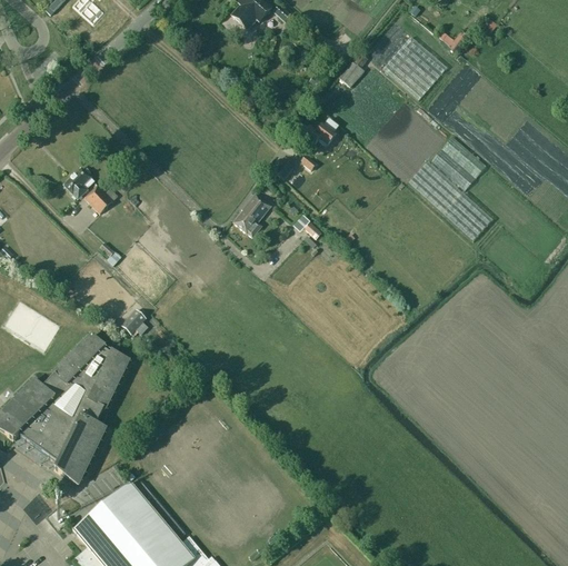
[(78,0),(75,3),(79,9),(85,13),(93,22),(102,12),(105,10),(93,0),(78,0)]
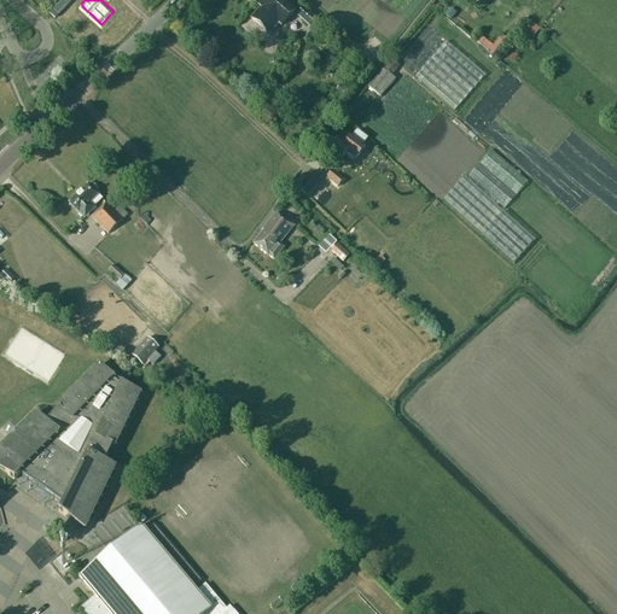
[(262,0),(260,3),(262,5),(252,16),(269,31),(279,21),(281,23),(295,9),(285,0),(262,0)]
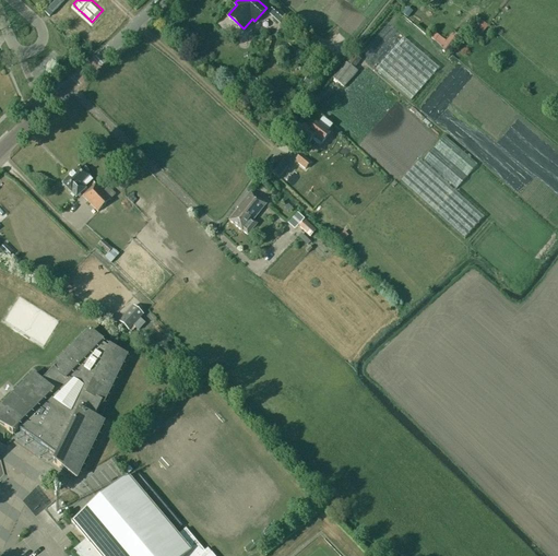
[(286,16),(275,7),(274,6),(270,12),(281,22),(286,16)]
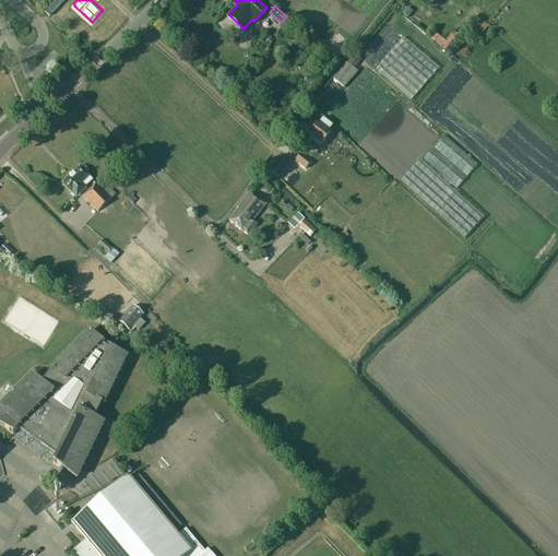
[(407,6),(403,10),(408,14),(413,10),(407,6)]
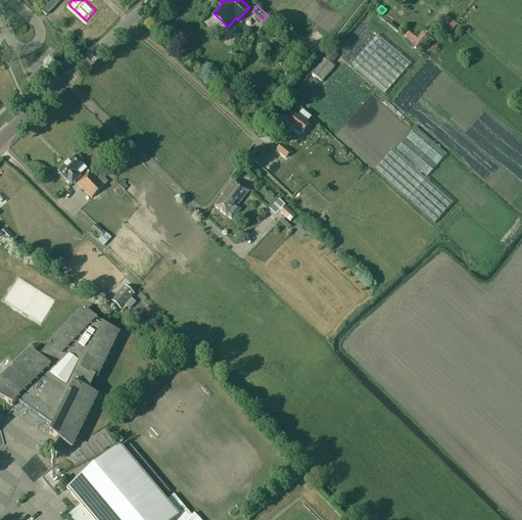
[(448,14),(438,27),(446,34),(457,21),(448,14)]
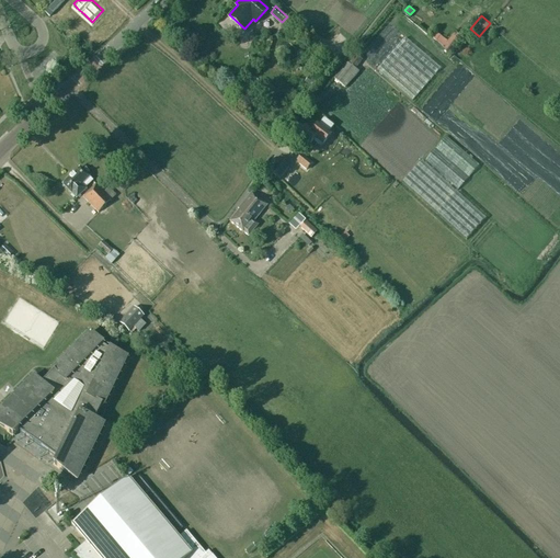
[(434,27),(431,33),(444,44),(443,44),(448,49),(461,34),(456,30),(447,38),(434,27)]
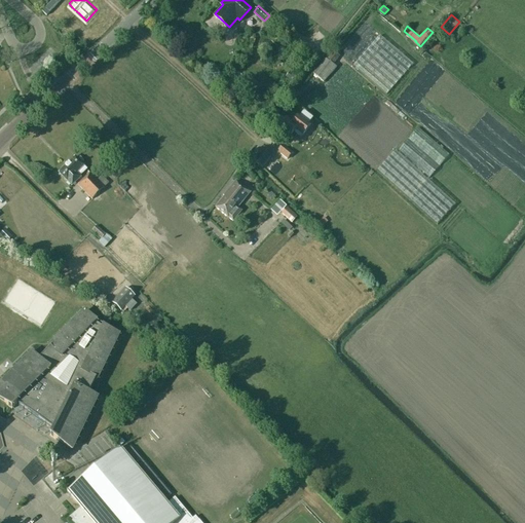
[(412,61),(379,33),(353,63),(386,91),(412,61)]
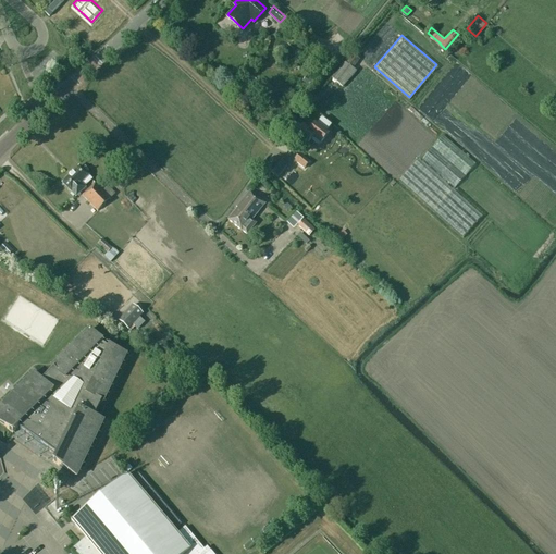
[(351,68),(353,65),(359,57),(351,50),(343,61),(351,68)]
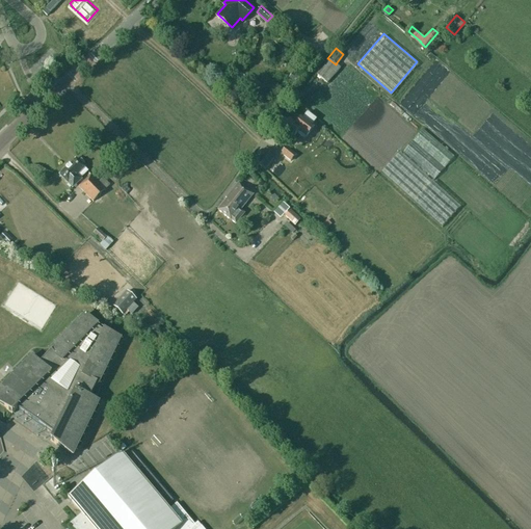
[(336,64),(327,58),(317,72),(327,80),(340,65),(337,62),(336,64)]
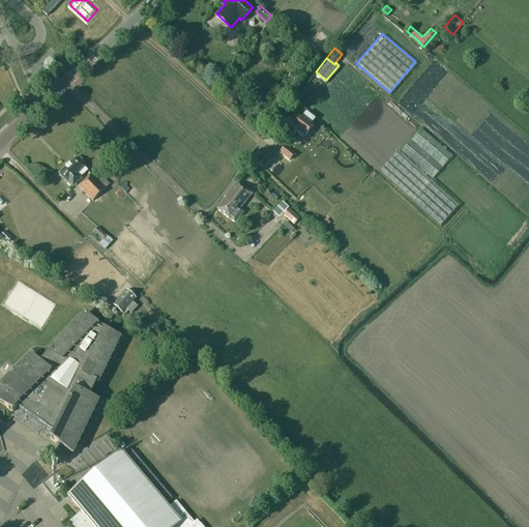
[(298,74),(291,68),(288,75),(295,80),(298,74)]
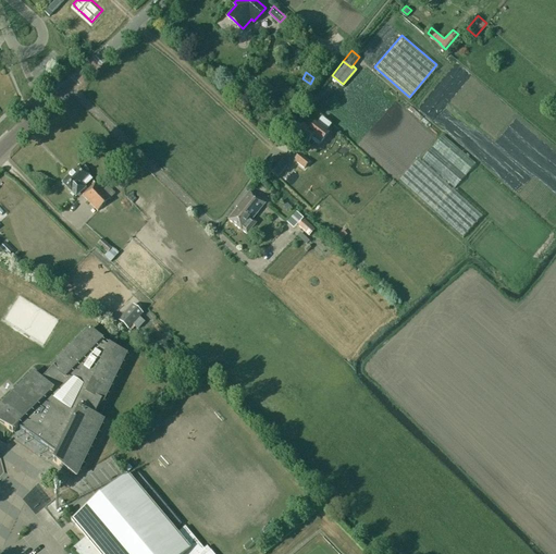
[(304,122),(295,132),(307,142),(312,135),(321,142),(330,130),(328,128),(332,123),(322,114),(318,121),(316,120),(310,127),(304,122)]
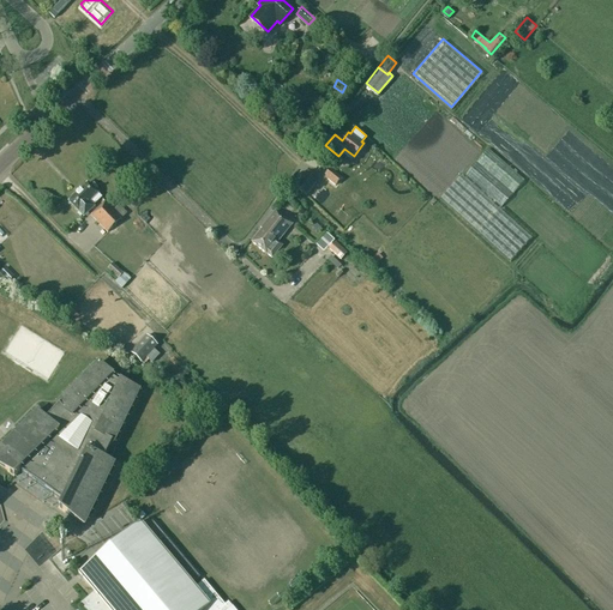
[(503,204),(524,177),(488,146),(466,173),(503,204)]
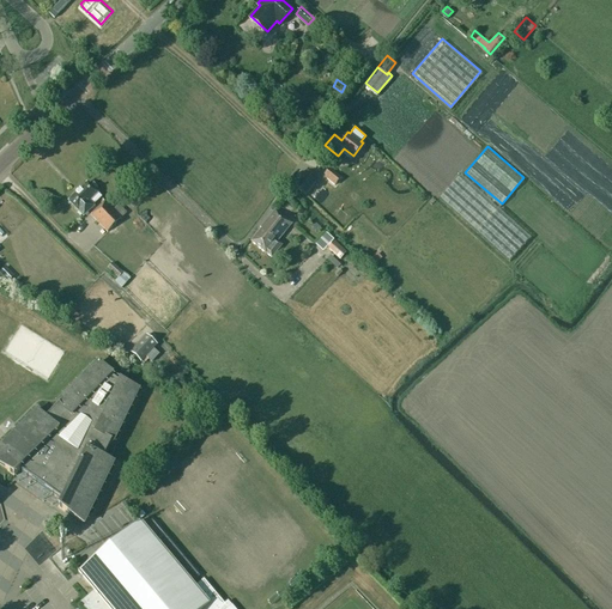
[(337,182),(343,175),(332,165),(326,171),(337,182)]
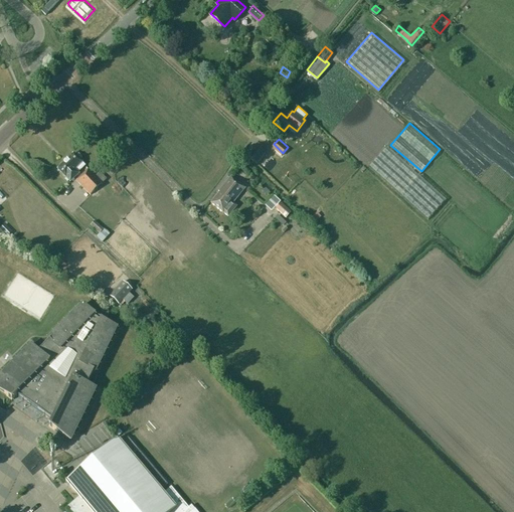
[(257,161),(266,150),(257,142),(248,153),(257,161)]
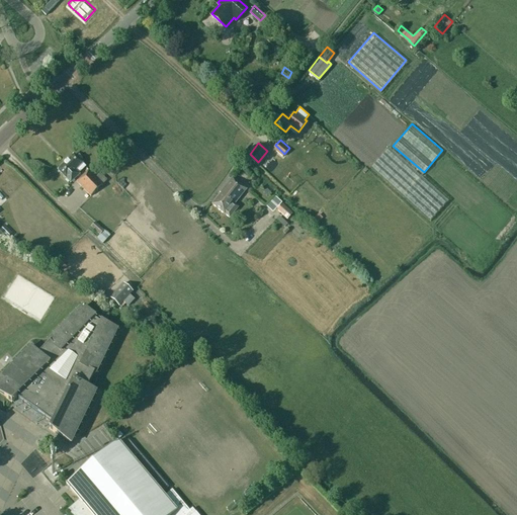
[(131,155),(121,146),(114,154),(122,163),(125,159),(130,164),(137,157),(133,153),(131,155)]
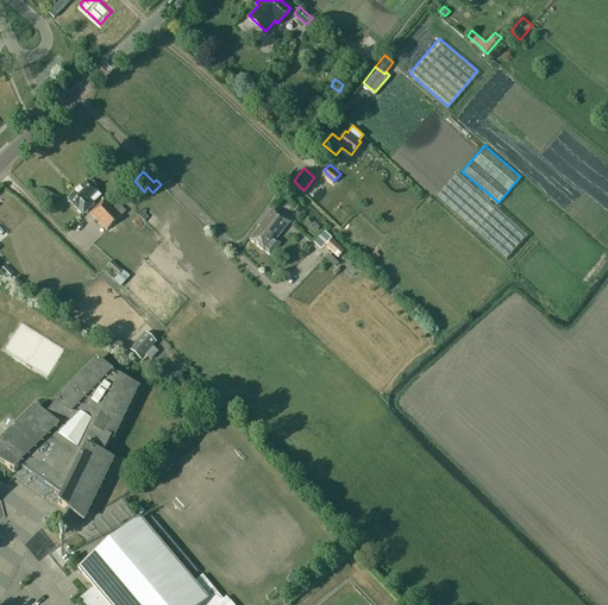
[(527,234),(458,171),(437,195),(506,257),(527,234)]
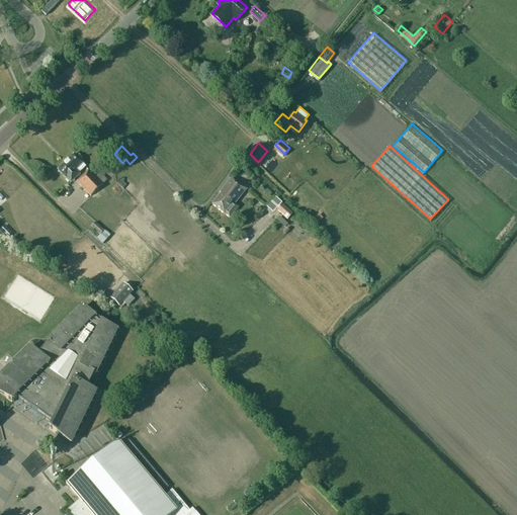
[(79,171),(86,164),(74,152),(59,168),(71,181),(80,172),(79,171)]
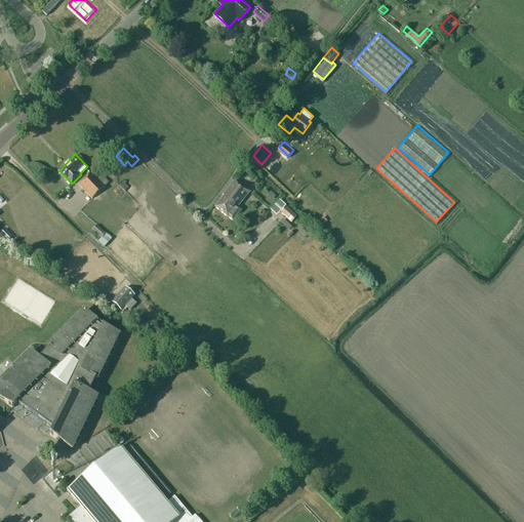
[(283,166),(277,172),(281,176),(288,170),(283,166)]
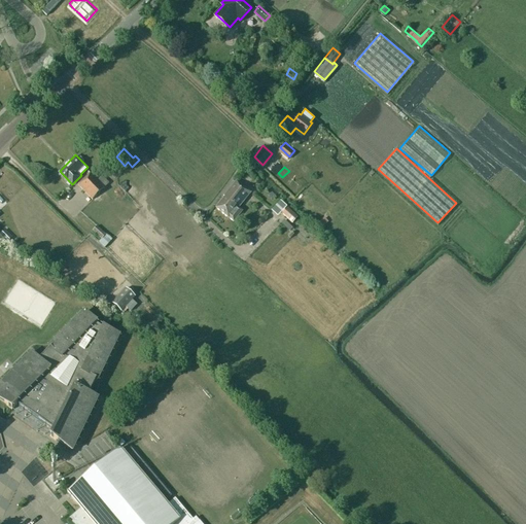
[(102,173),(98,178),(91,170),(78,182),(93,197),(105,185),(109,181),(102,173)]
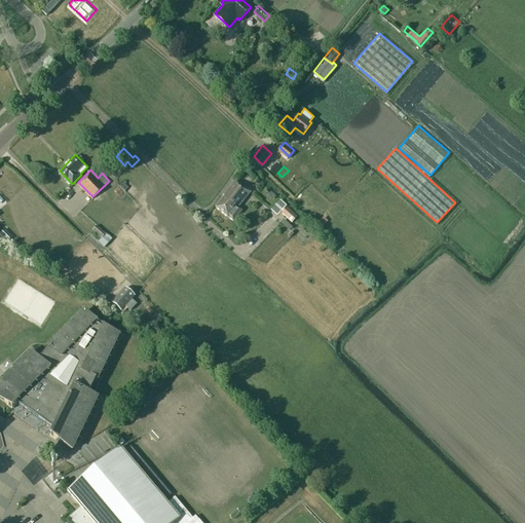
[(126,178),(122,182),(127,187),(132,184),(126,178)]
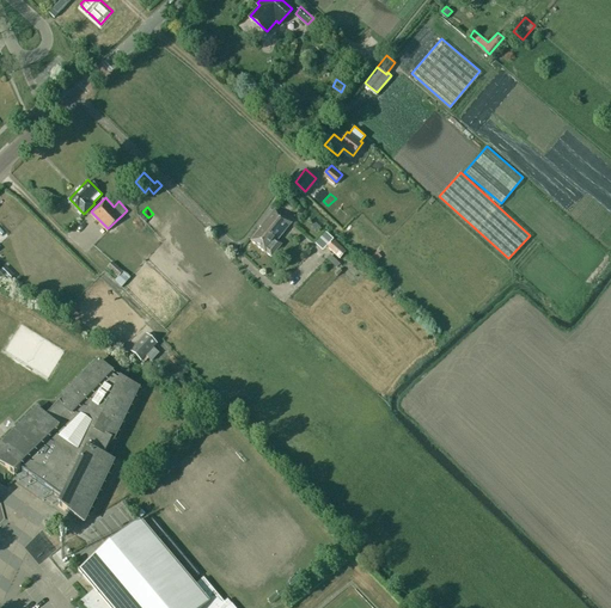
[(292,221),(275,207),(261,225),(262,226),(251,238),(272,255),(282,241),(277,238),(292,221)]
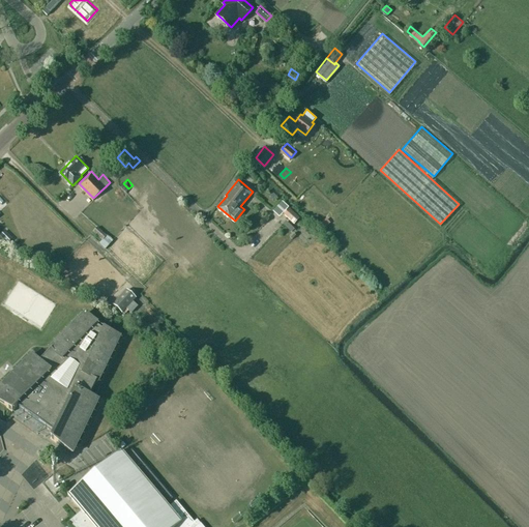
[(278,213),(291,201),(285,196),(272,207),(278,213)]
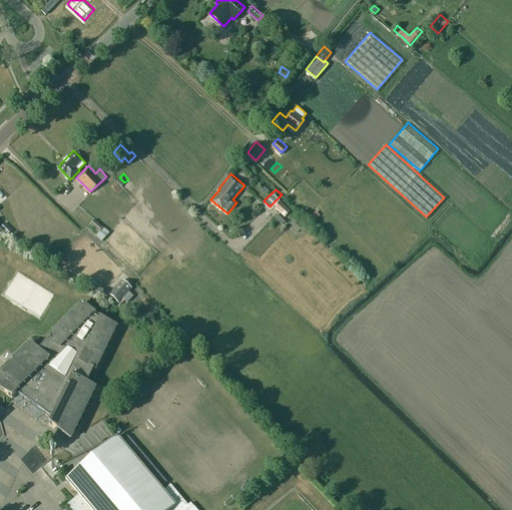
[(290,209),(280,199),(275,204),(285,214),(290,209)]
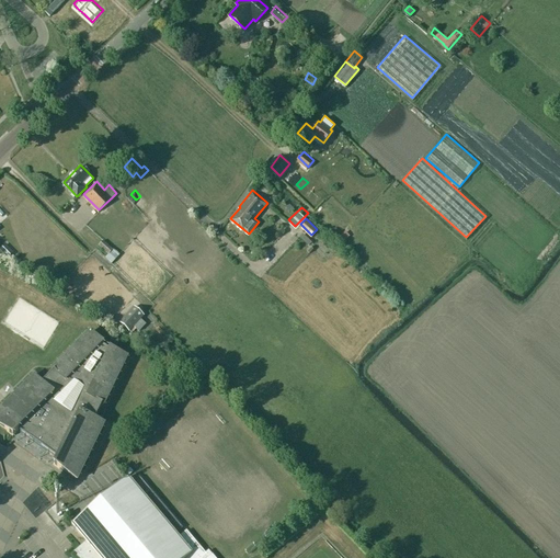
[(350,234),(345,229),(341,234),(345,238),(350,234)]
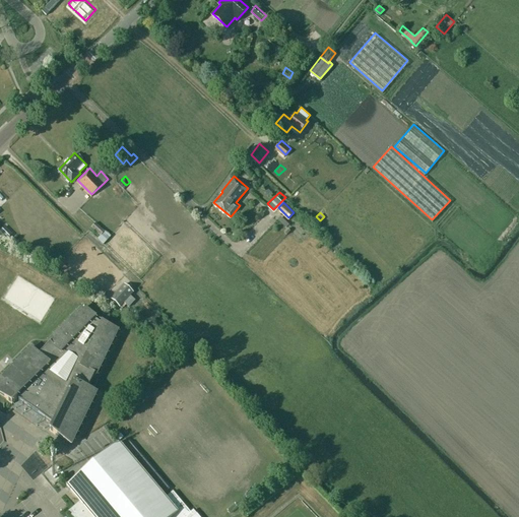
[(111,235),(105,230),(95,220),(91,225),(100,234),(98,236),(104,242),(111,235)]
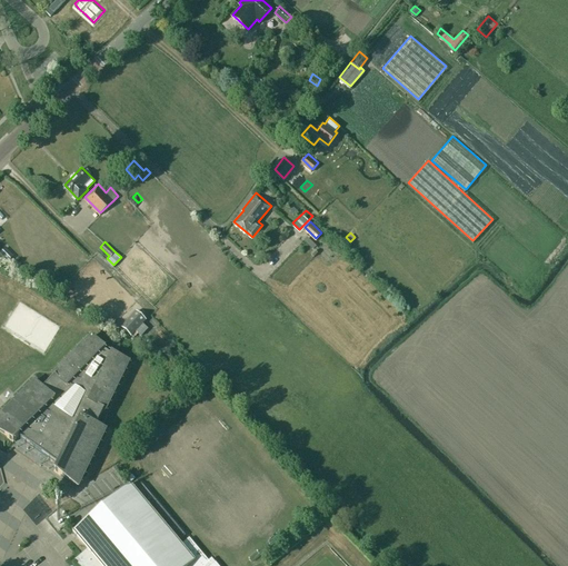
[(13,254),(6,246),(0,250),(8,259),(13,254)]
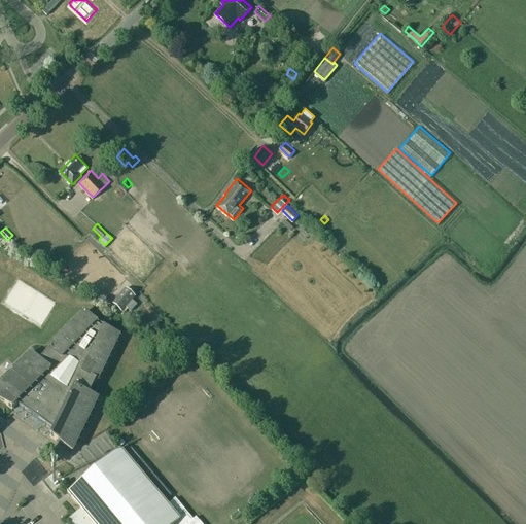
[(135,294),(127,285),(112,301),(121,309),(126,305),(131,309),(137,303),(132,298),(135,294)]
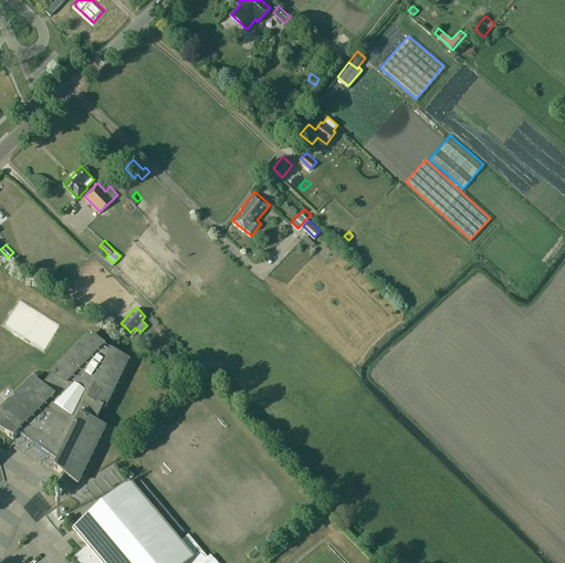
[(37,376),(0,412),(0,427),(13,437),(19,433),(58,460),(54,466),(77,482),(106,426),(97,421),(129,358),(113,350),(112,352),(105,347),(106,346),(93,333),(54,371),(55,372),(43,383),(37,376)]
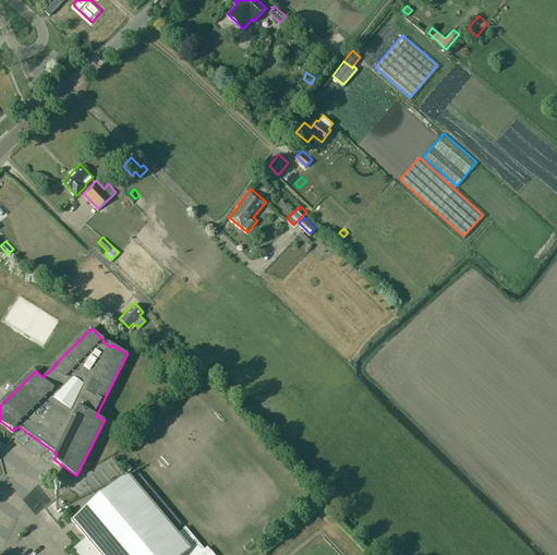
[(179,360),(184,353),(176,345),(169,350),(179,360)]
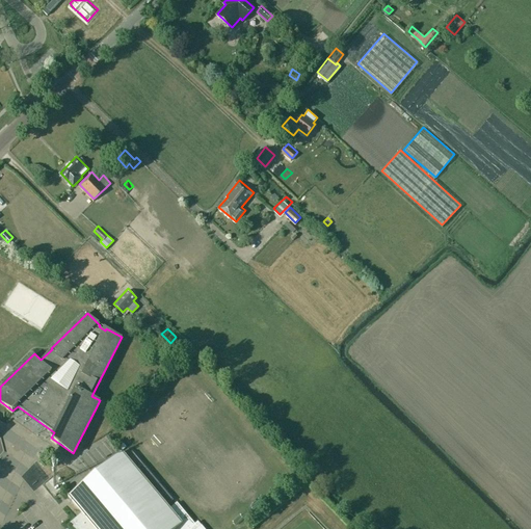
[(174,528),(183,522),(170,506),(167,503),(174,498),(144,463),(138,468),(123,450),(69,495),(82,511),(70,522),(76,528),(78,528),(174,528)]
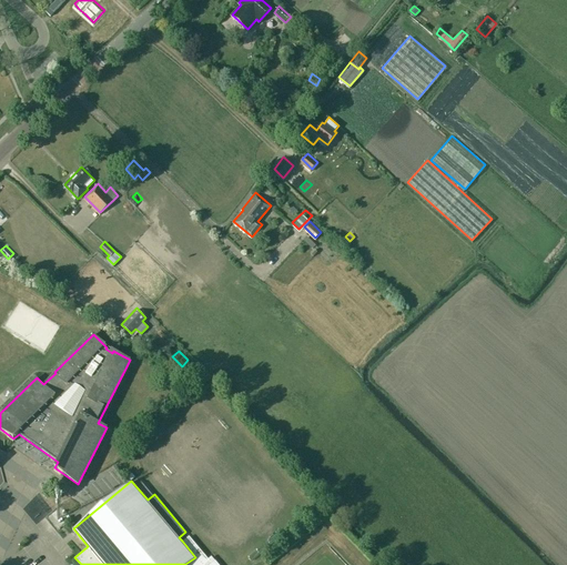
[(189,535),(182,541),(195,557),(185,564),(220,564),(211,555),(208,557),(189,535)]
